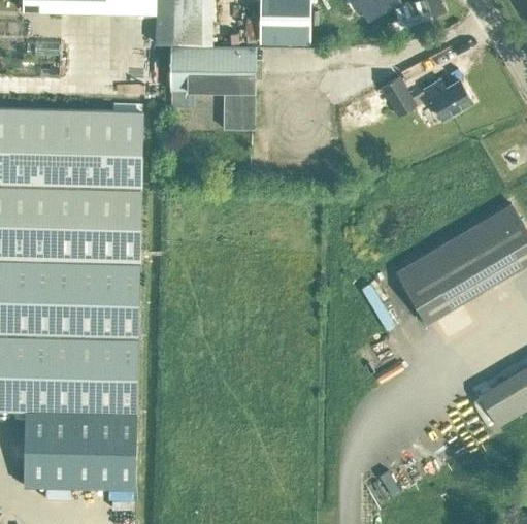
[(22,0),(22,13),(155,17),(155,0),(22,0)]
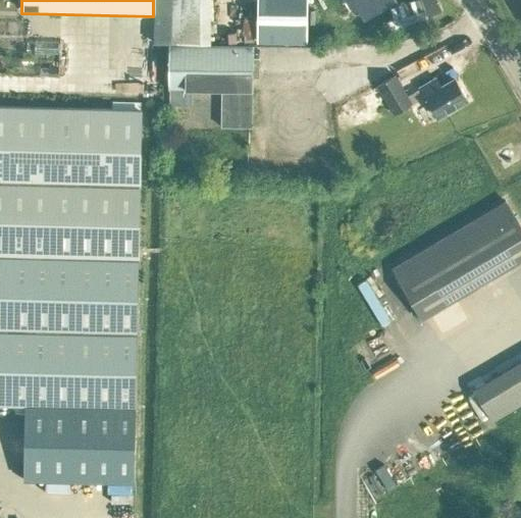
[(308,0),(256,0),(256,45),(308,46),(308,0)]
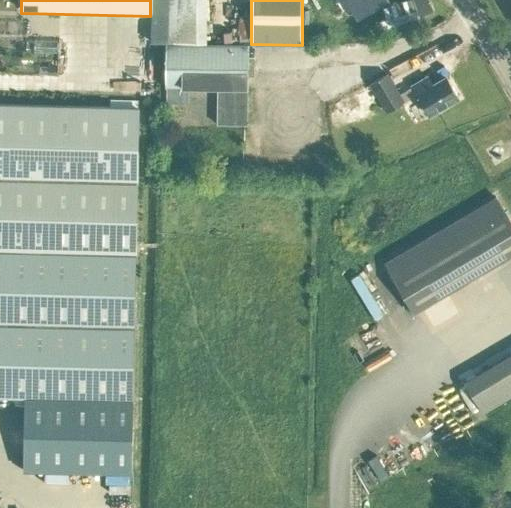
[(340,0),(346,8),(358,1),(366,13),(384,2),(383,0),(340,0)]
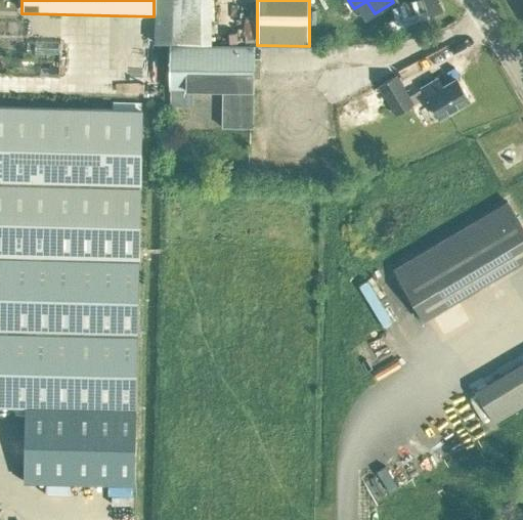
[(394,32),(448,15),(443,0),(418,0),(396,7),(399,19),(391,22),(394,32)]
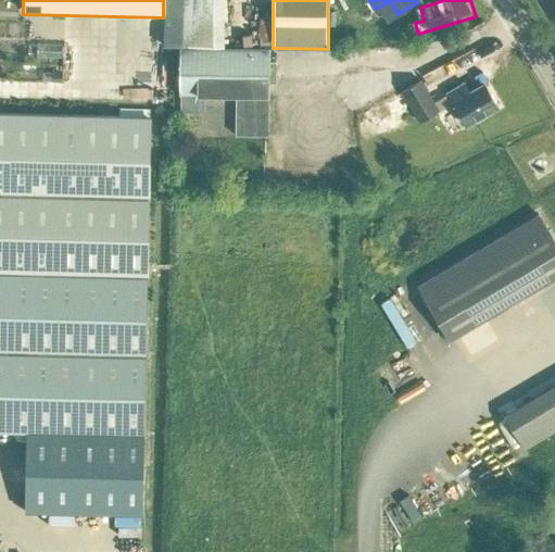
[(267,139),(268,52),(179,52),(179,98),(202,98),(219,98),(219,104),(235,104),(235,138),(267,139)]
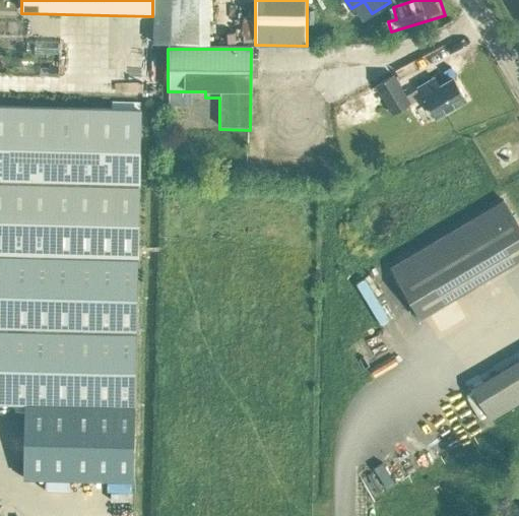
[(417,89),(417,90),(405,99),(392,77),(374,88),(391,118),(423,99),(436,121),(465,104),(452,81),(439,88),(434,80),(417,89)]
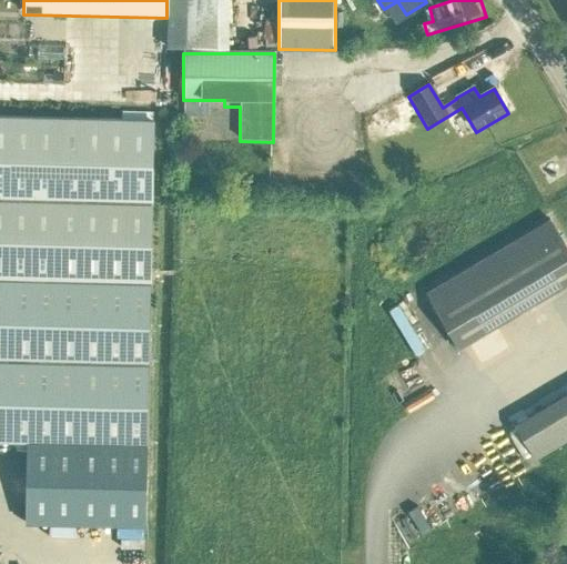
[(206,118),(206,100),(183,100),(182,118),(206,118)]
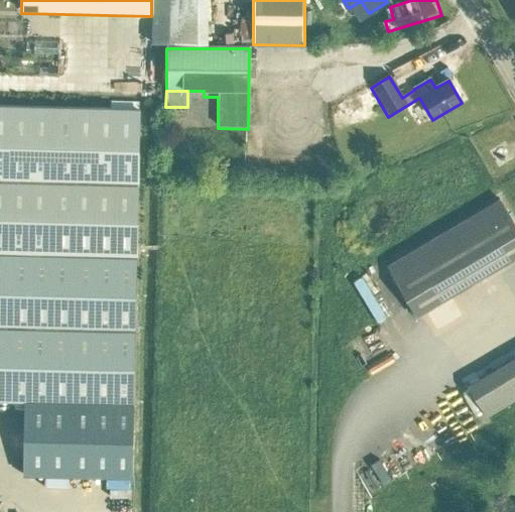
[(138,112),(0,108),(0,327),(133,330),(138,112)]
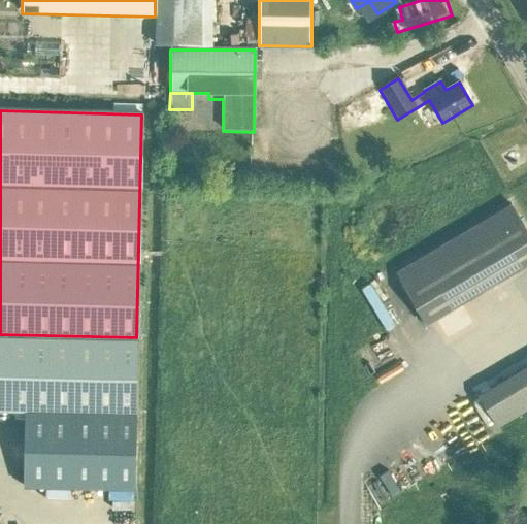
[(526,264),(526,235),(509,206),(396,273),(426,324),(526,264)]
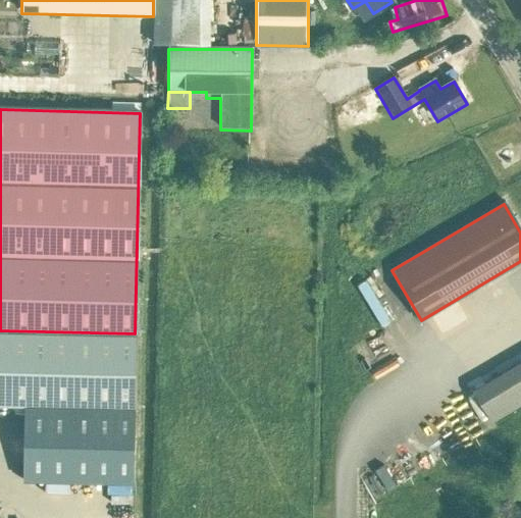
[(0,406),(134,410),(135,334),(0,330),(0,406)]
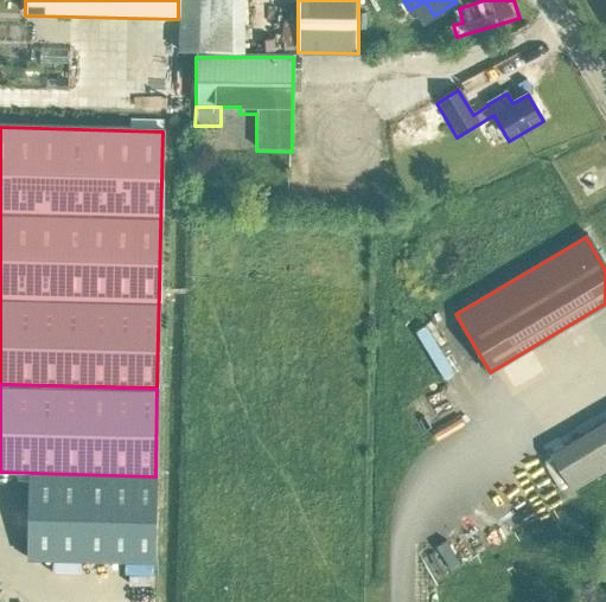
[(605,422),(550,456),(572,493),(605,472),(605,422)]
